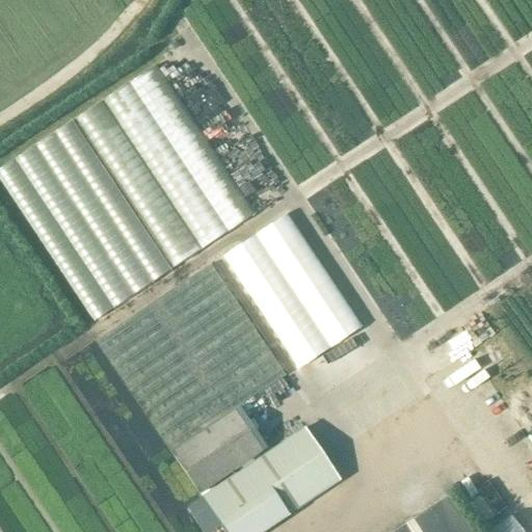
[(254,215),(153,69),(76,121),(176,268),(254,215)]
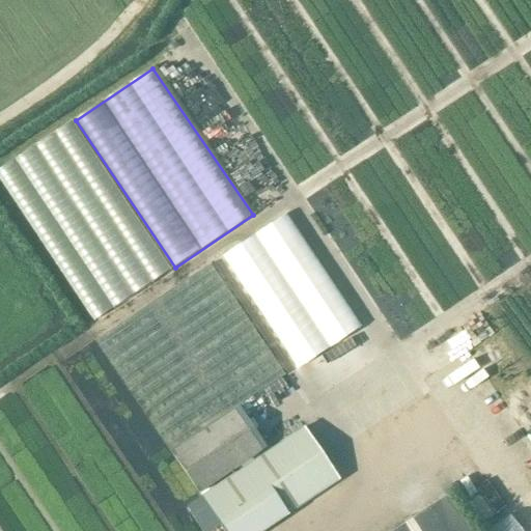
[(169,270),(72,122),(0,169),(0,179),(93,320),(169,270)]
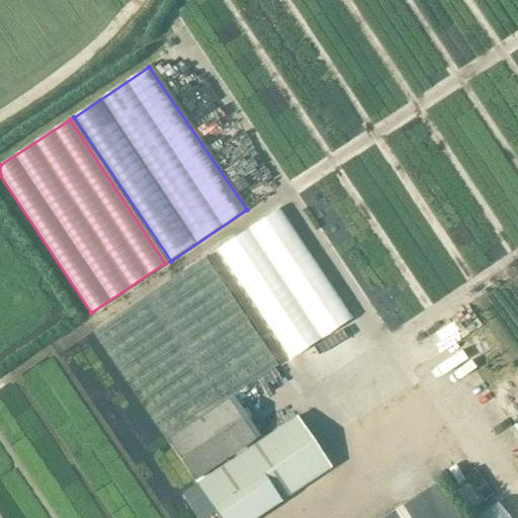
[(278,208),(217,249),(289,359),(352,319),(278,208)]
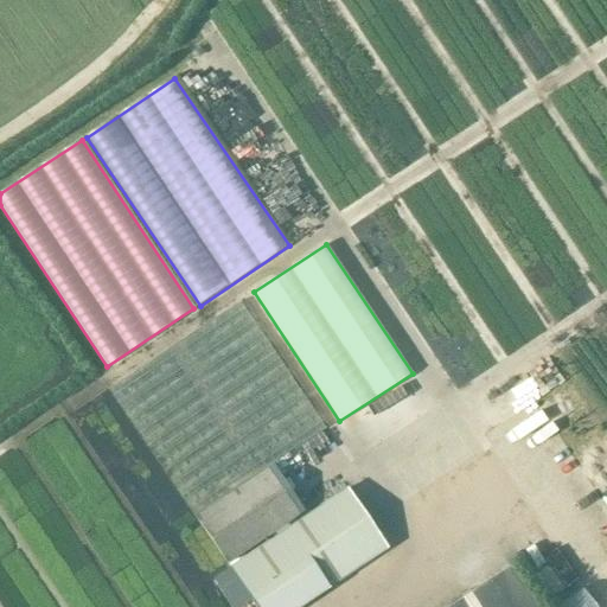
[(238,302),(108,390),(193,517),(227,564),(273,532),(274,535),(287,526),(286,524),(298,516),(266,468),(324,428),(238,302)]
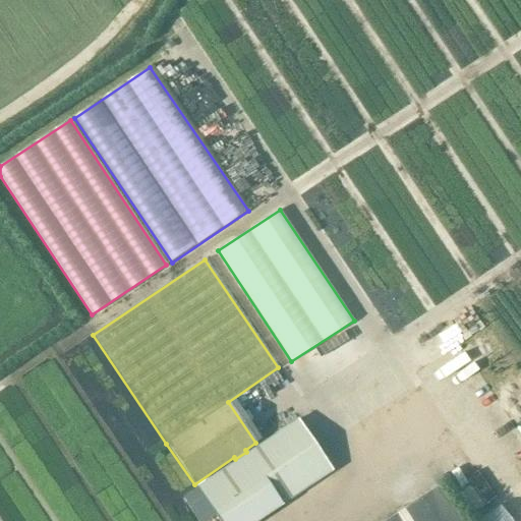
[(236,461),(196,488),(219,520),(255,520),(289,499),(255,448),(247,453),(246,452),(235,459),(236,461)]
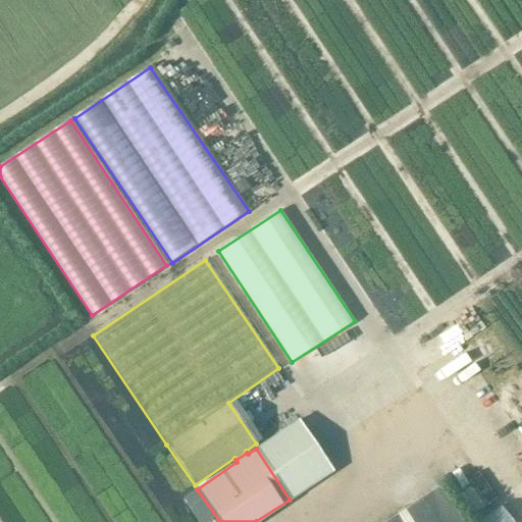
[(207,504),(197,489),(184,499),(193,513),(207,504)]
